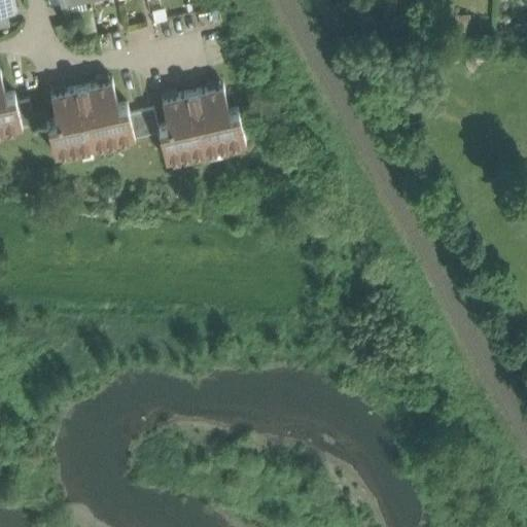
[(0,0),(0,10),(5,10),(14,8),(12,0),(0,0)]
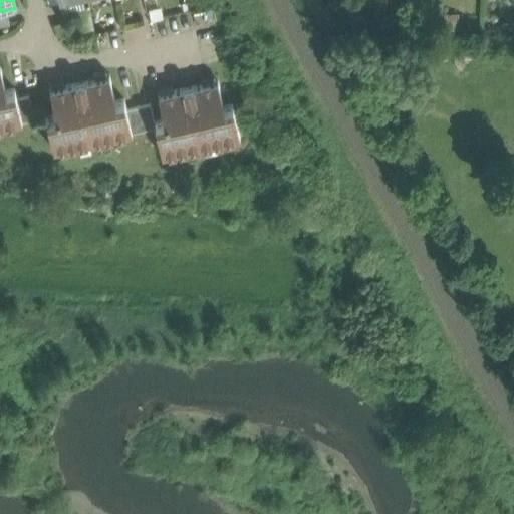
[(0,65),(0,124),(22,119),(16,96),(14,86),(5,88),(0,65)]
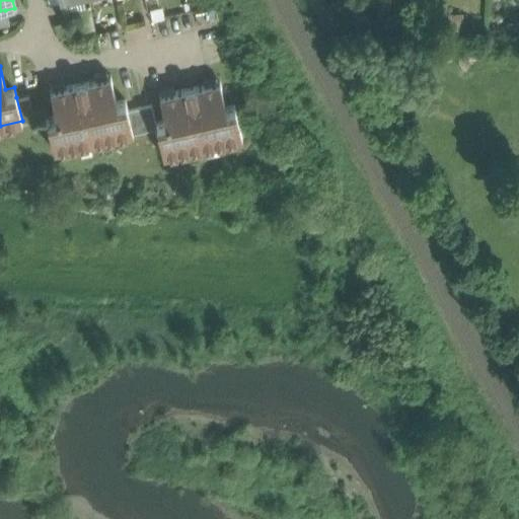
[(110,75),(50,88),(56,114),(47,116),(54,149),(133,132),(128,108),(125,98),(116,100),(110,75)]
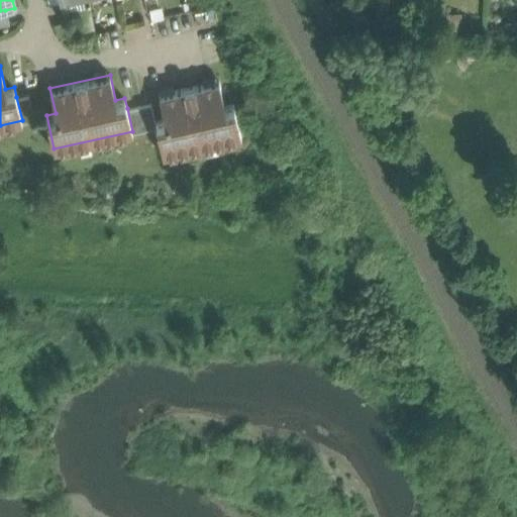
[(219,80),(159,93),(165,118),(156,120),(157,126),(163,153),(241,136),(233,103),(224,105),(219,80)]
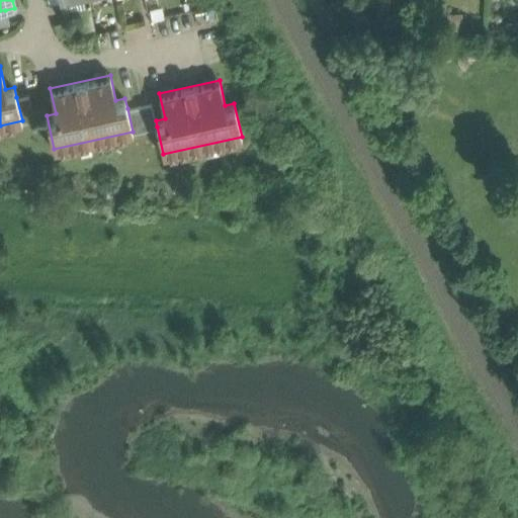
[(33,118),(28,94),(16,97),(22,120),(33,118)]
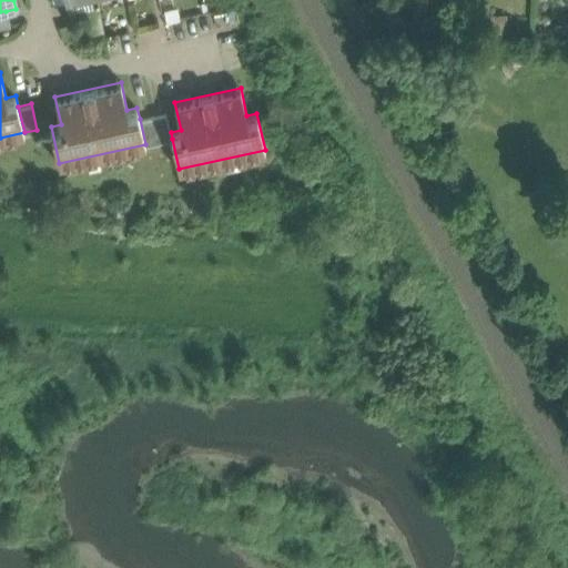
[(165,112),(152,115),(159,141),(172,139),(171,132),(165,112)]
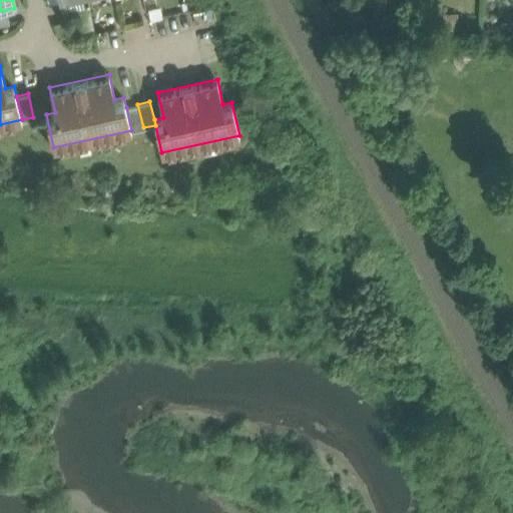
[(137,104),(126,107),(131,130),(143,127),(137,104)]
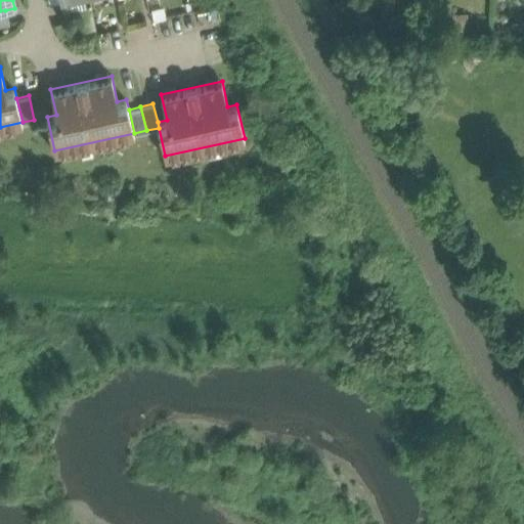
All buildings are outlined.
